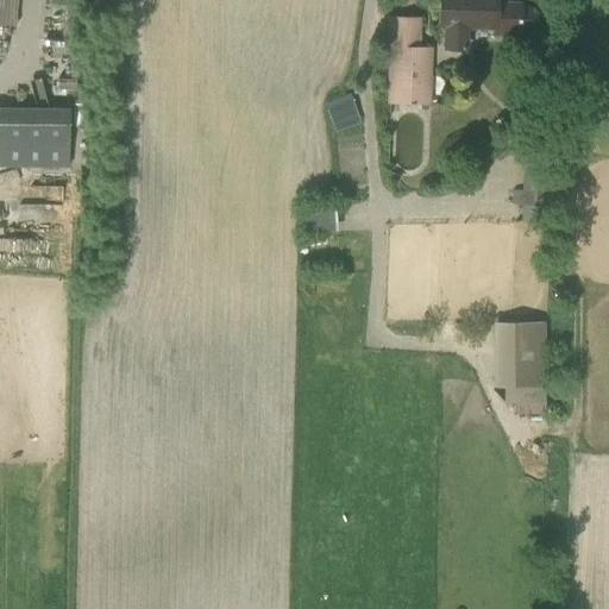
[(0,0),(0,26),(16,27),(17,0),(0,0)]
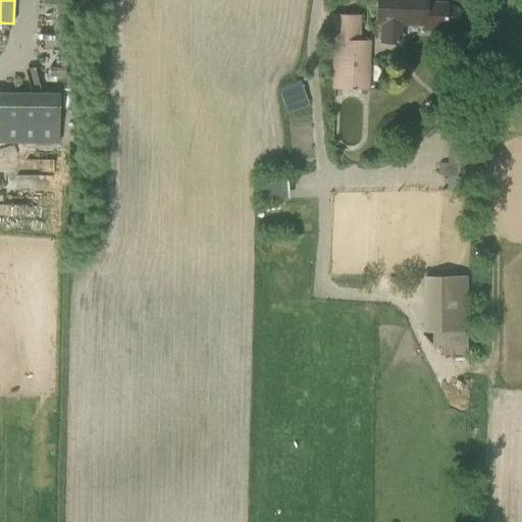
[(423,29),(447,30),(447,28),(455,28),(461,22),(461,12),(456,7),(448,6),(448,4),(425,3),(425,0),(377,0),(377,23),(382,23),(381,43),(399,43),(399,23),(423,24),(423,29)]
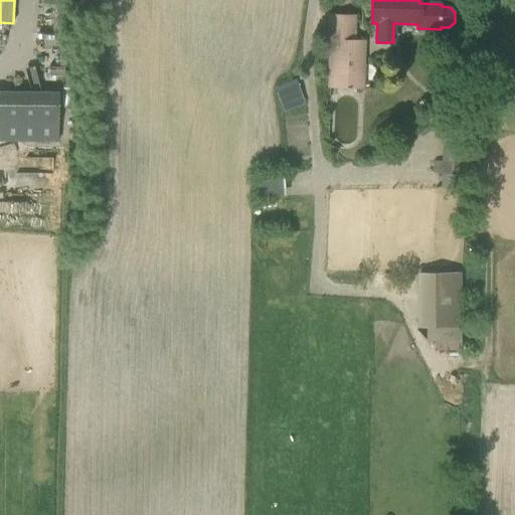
[(326,88),(363,89),(365,40),(355,40),(356,15),(327,14),(326,40),(328,40),(326,88)]
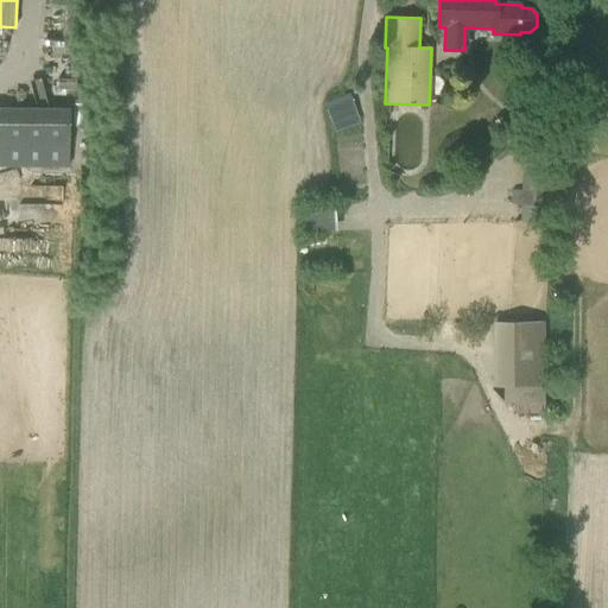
[(348,92),(327,100),(336,127),(358,119),(348,92)]
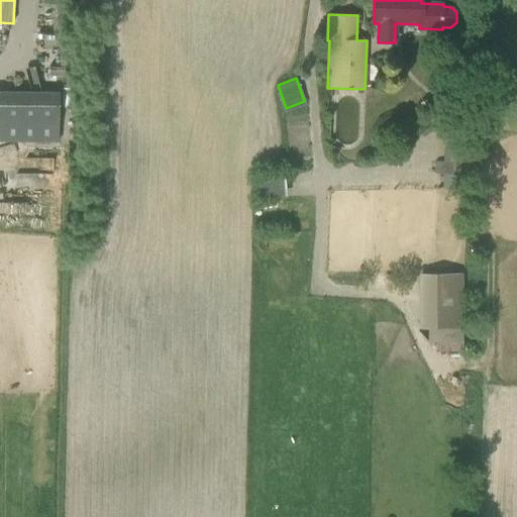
[(0,141),(58,139),(55,89),(0,91),(0,141)]
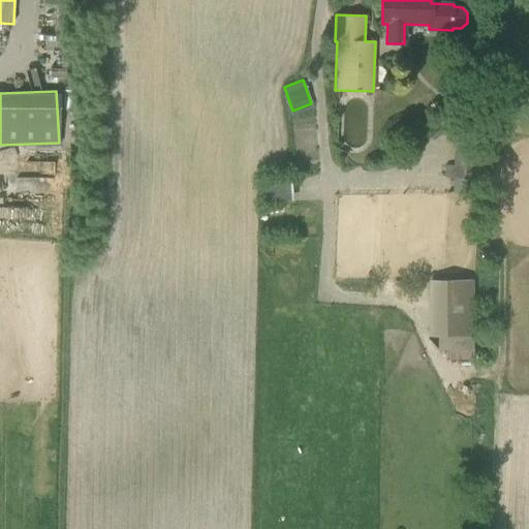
[(454,165),(444,165),(444,179),(453,179),(453,193),(478,193),(479,142),(477,142),(478,100),(455,100),(454,165)]
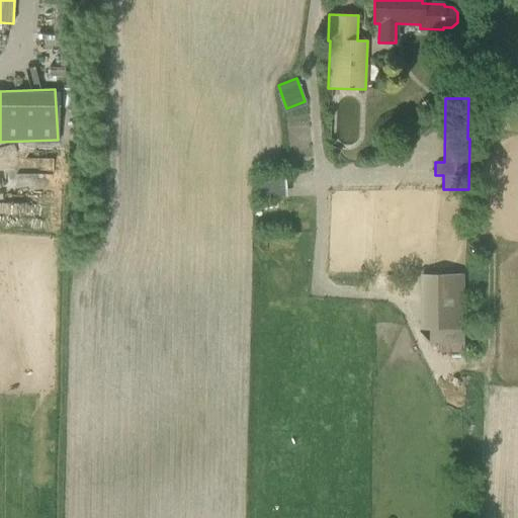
[(255,177),(256,198),(282,197),(281,176),(255,177)]
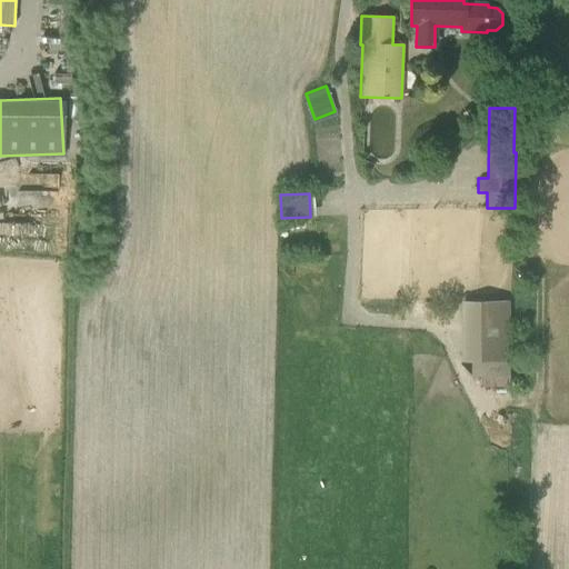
[(510,361),(509,301),(460,302),(461,361),(470,361),(470,377),(481,377),(481,387),(507,387),(507,361),(510,361)]
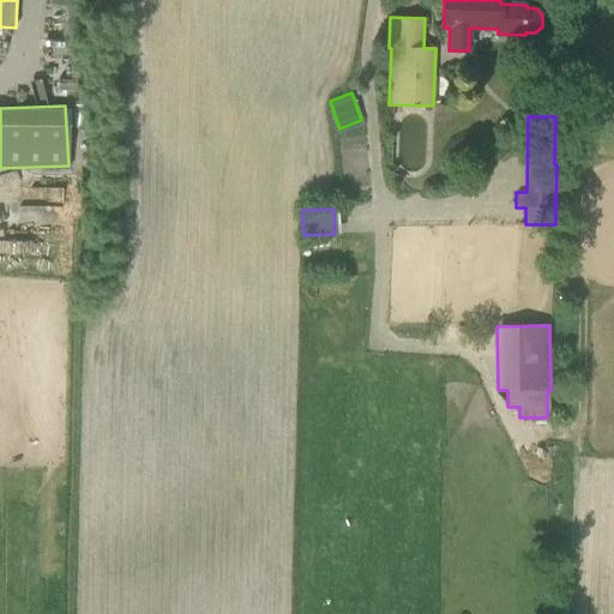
All buildings are outlined.
